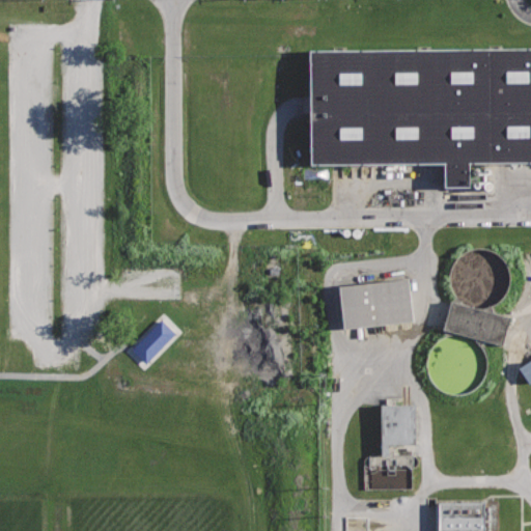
[(530,47),(309,50),(310,105),(311,164),(444,162),(444,187),(469,186),(469,162),(530,161),(530,47)]
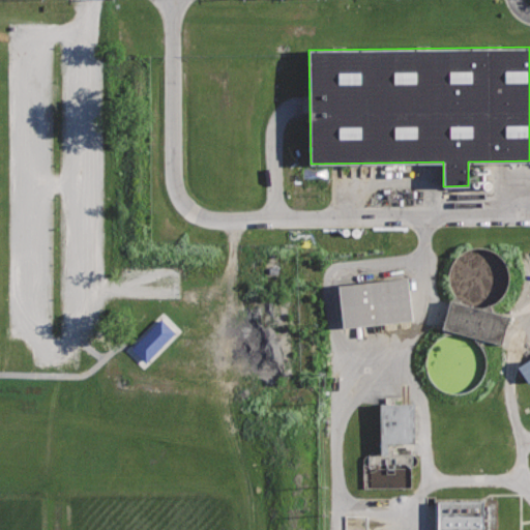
[(508,272),(505,262),(499,254),(491,248),(480,246),(471,247),(463,252),(455,258),(450,266),(449,275),(450,285),(454,293),(461,300),(469,304),(478,306),(488,305),(497,300),(504,292),(508,283),(508,272)]
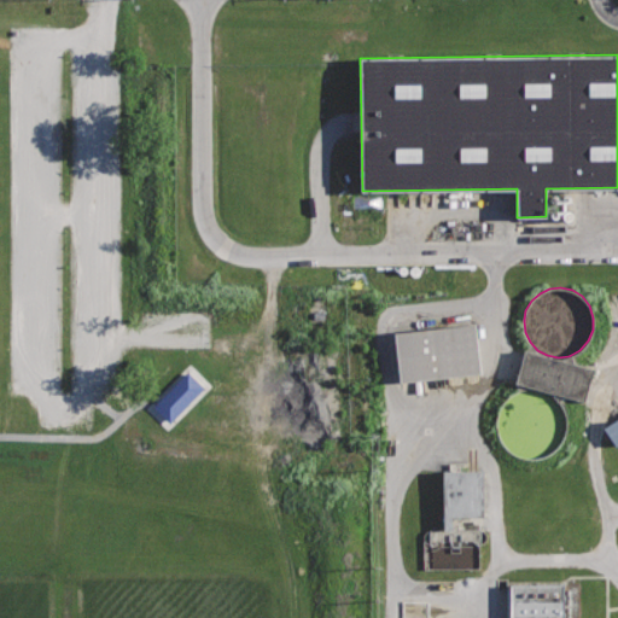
[(474,322),(394,332),(400,380),(481,371),(474,322)]
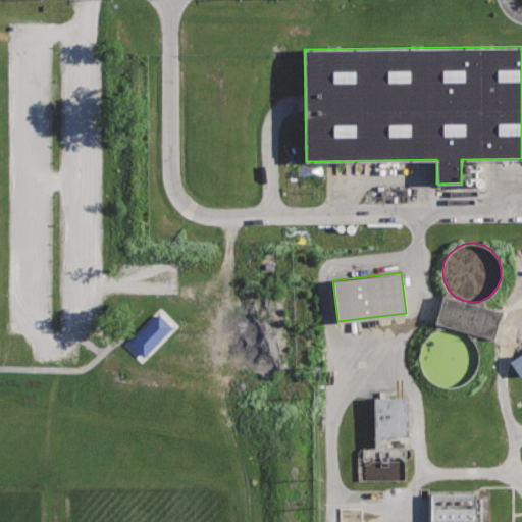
[(442,295),(435,323),(493,338),(501,311),(442,295)]
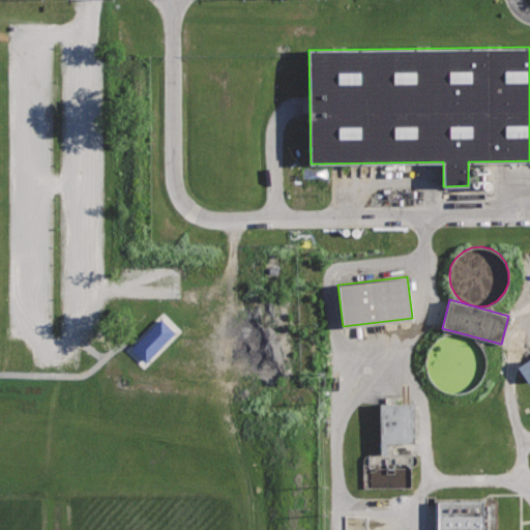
[(163,312),(126,349),(124,351),(143,370),(181,330),(163,312)]
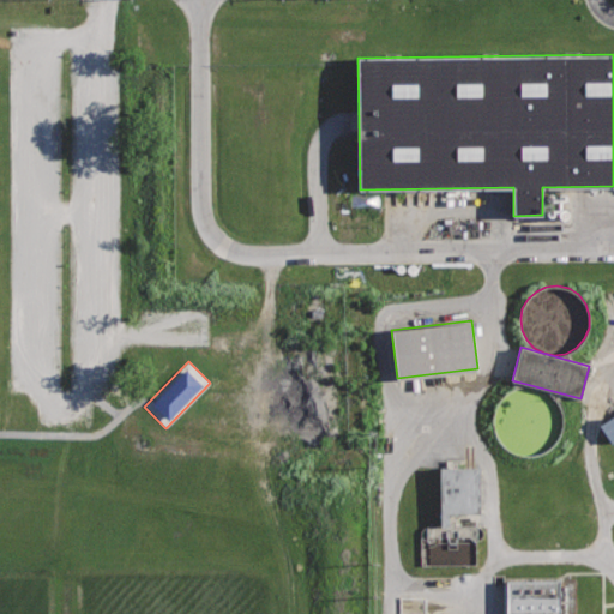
[(563,415),(559,404),(552,395),(542,387),(530,385),(519,386),(509,391),(501,398),(495,408),(493,419),(495,429),(500,440),(507,447),(517,453),(528,455),(539,453),(549,447),(558,439),(563,427),(563,415)]
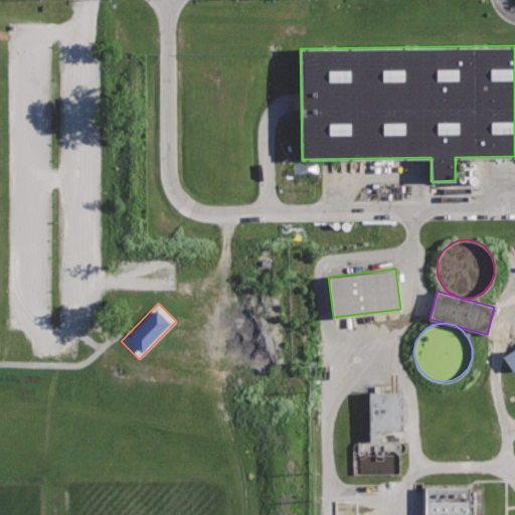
[(514,369),(514,357),(510,350),(499,357),(509,373),(514,369)]
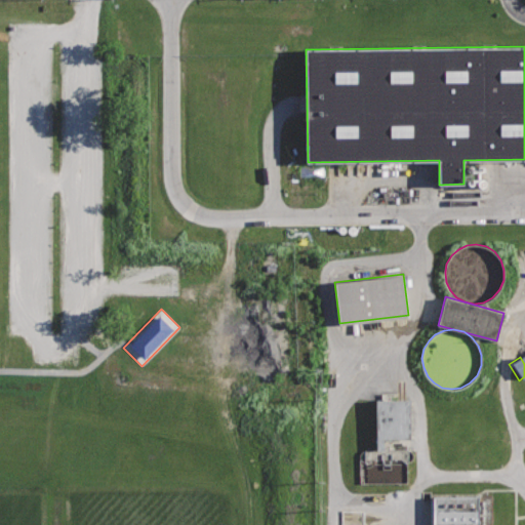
[(410,399),(377,399),(377,449),(364,449),(364,482),(408,481),(408,448),(390,449),(390,439),(410,439),(410,399)]
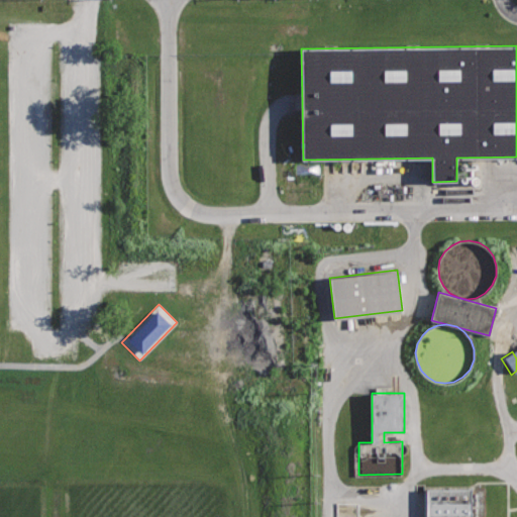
[(471,516),(471,488),(427,489),(427,516),(471,516)]
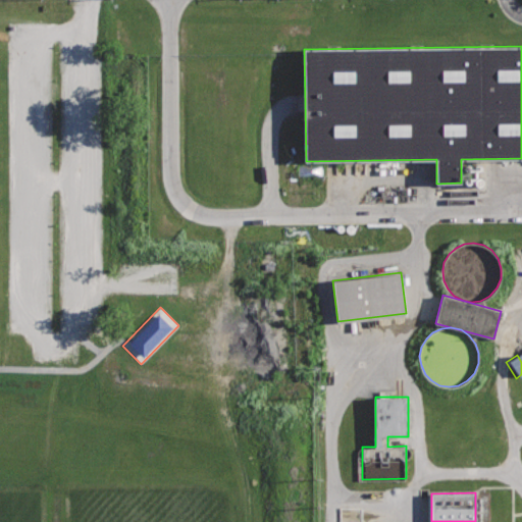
All buildings are outlined.
